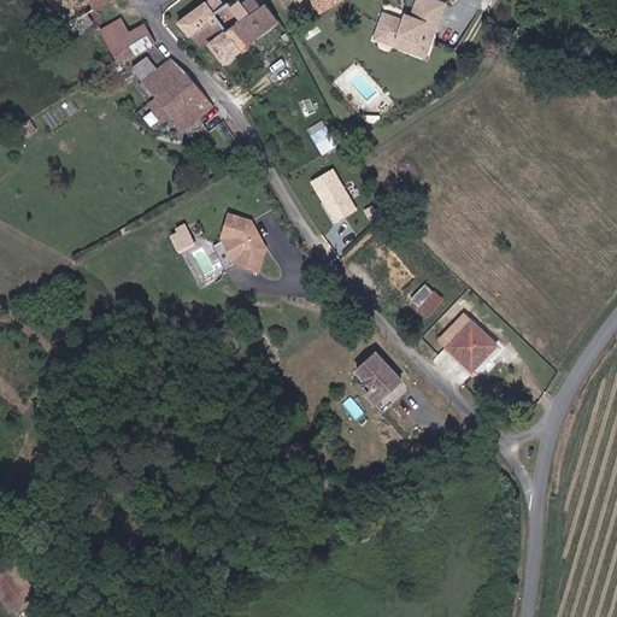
[(68,0),(76,12),(87,29),(97,22),(90,15),(109,0),(68,0)]
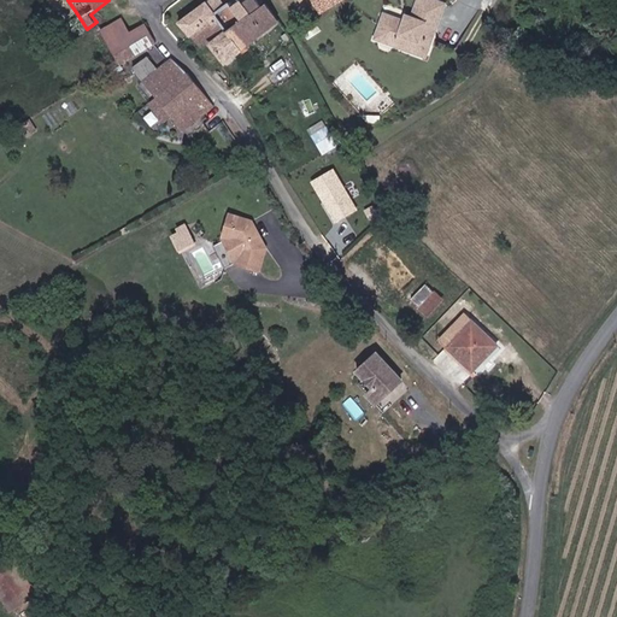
[(209,0),(180,25),(192,41),(200,51),(224,31),(225,34),(211,47),(224,63),(274,22),(257,0),(209,0)]
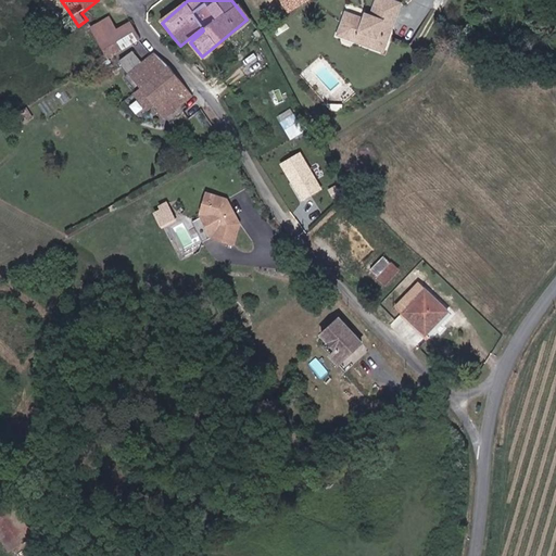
[(345,37),(377,41),(392,43),(394,29),(397,0),(394,0),(375,0),(373,20),(368,19),(367,24),(348,22),(345,37)]
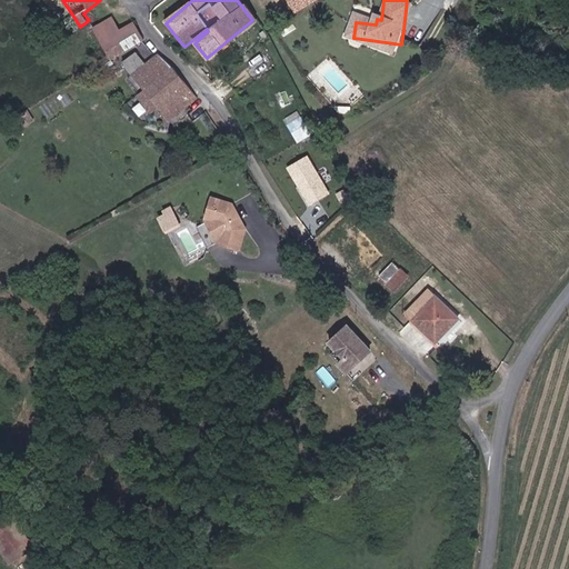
[(110,25),(91,40),(87,43),(103,63),(109,60),(112,63),(142,37),(132,26),(130,23),(118,33),(110,25)]
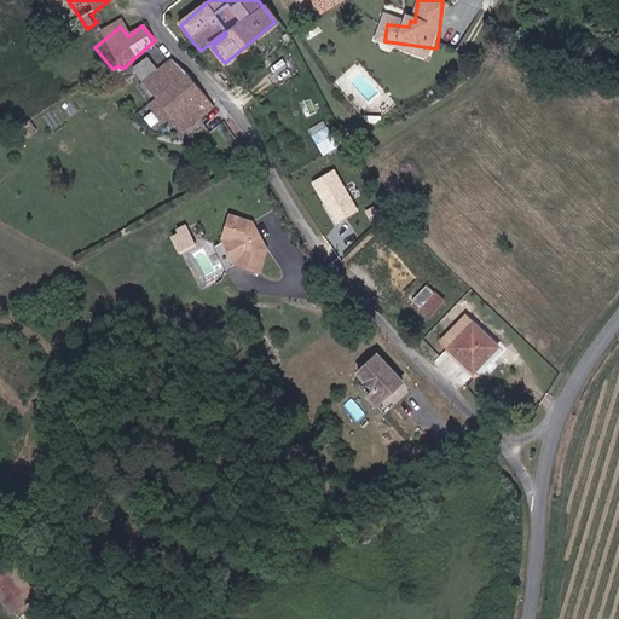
[(136,69),(145,80),(187,127),(217,100),(200,80),(172,55),(158,68),(149,57),(136,69)]
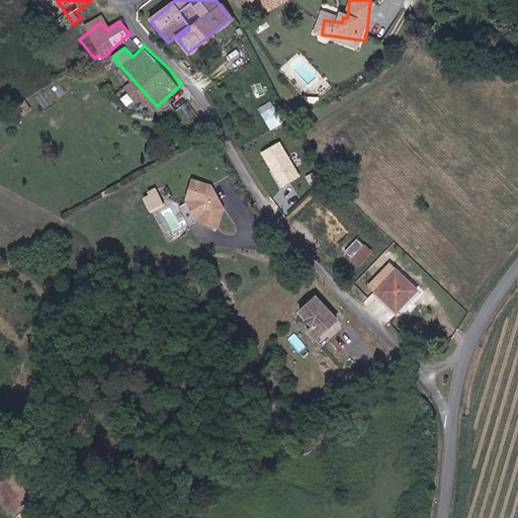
[(31,109),(26,99),(16,104),(21,114),(31,109)]
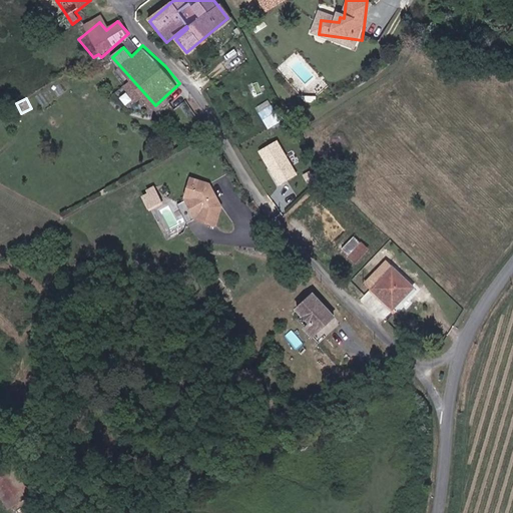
[(258,108),(270,125),(282,116),(270,99),(258,108)]
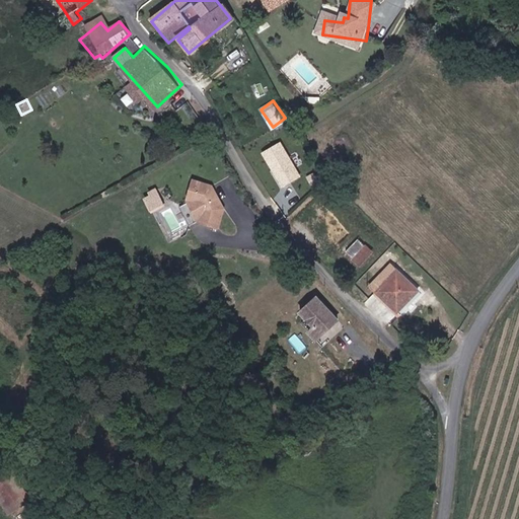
[(280,143),(262,153),(282,187),(299,176),(280,143)]
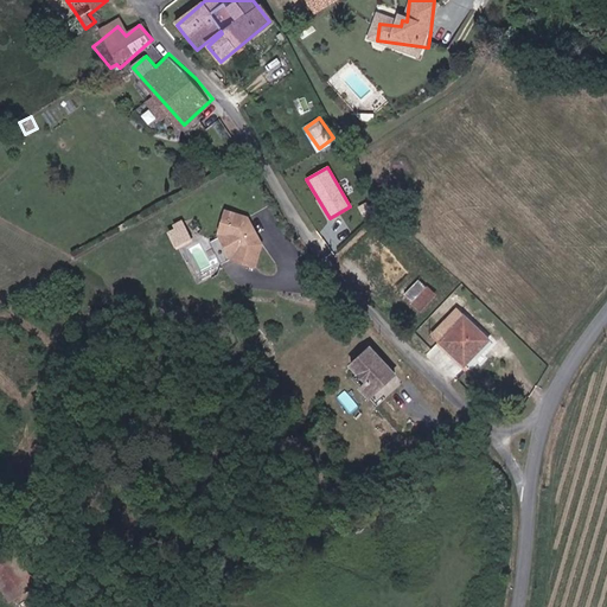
[(366,203),(358,208),(363,215),(370,210),(366,203)]
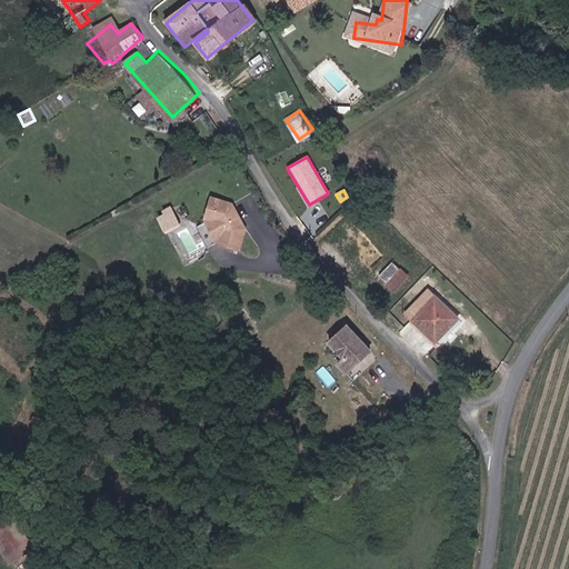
[(237,216),(233,210),(235,208),(232,203),(211,197),(205,218),(217,221),(221,230),(217,242),(239,249),(246,228),(239,217),(237,216)]
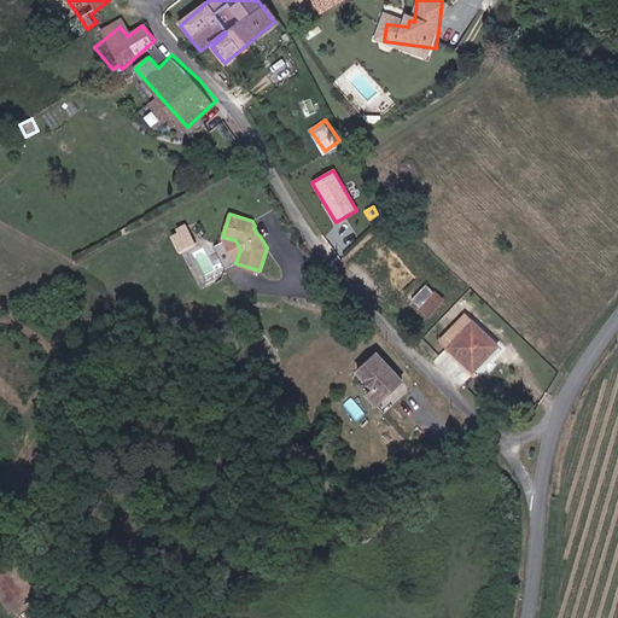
[(194,243),(185,225),(176,229),(179,233),(172,237),(179,250),(185,246),(194,243)]
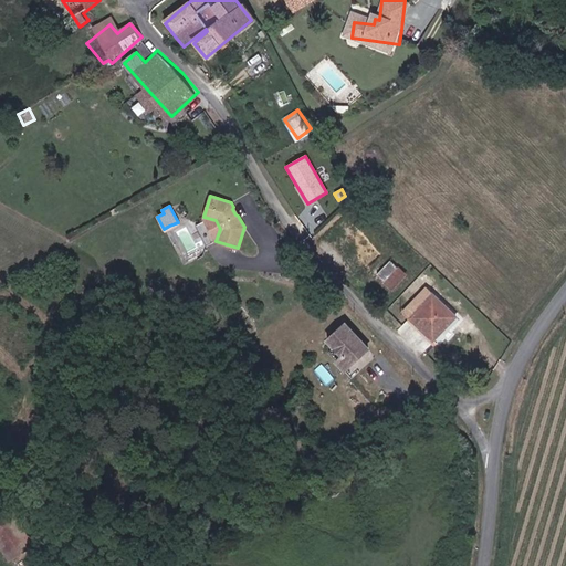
[(191,229),(175,236),(184,260),(200,253),(191,229)]
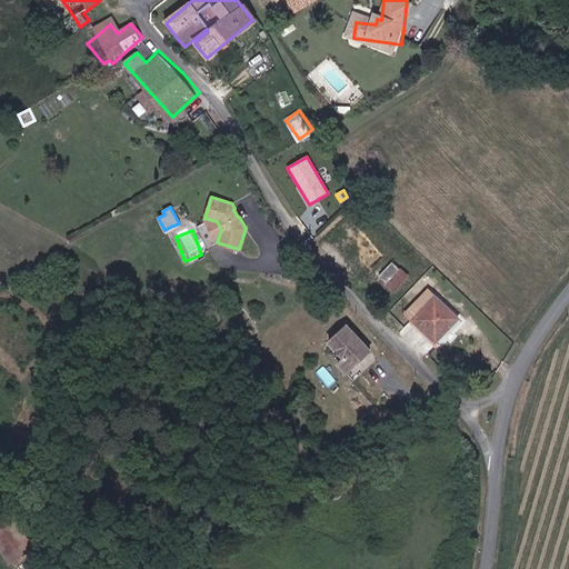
[(410,275),(396,258),(379,272),(395,289),(409,276),(410,275)]
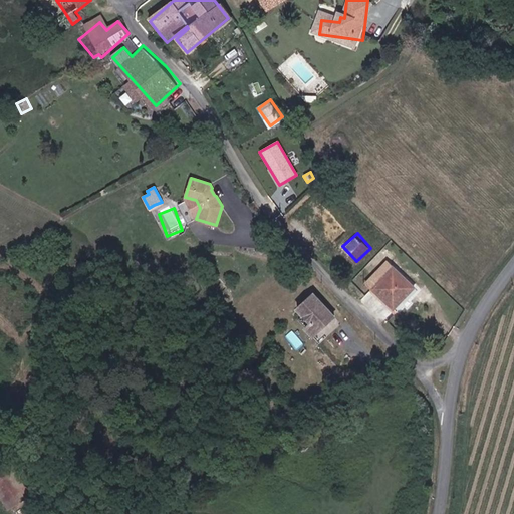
[(387,263),(381,266),(366,280),(371,286),(389,305),(391,308),(403,297),(405,296),(413,289),(393,267),(392,269),(387,263)]
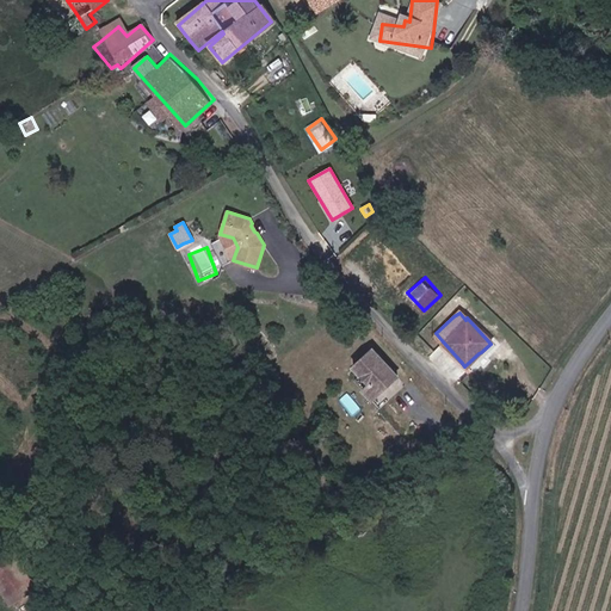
[(402,381),(378,353),(360,368),(358,370),(366,380),(374,389),(376,387),(384,396),(402,381)]
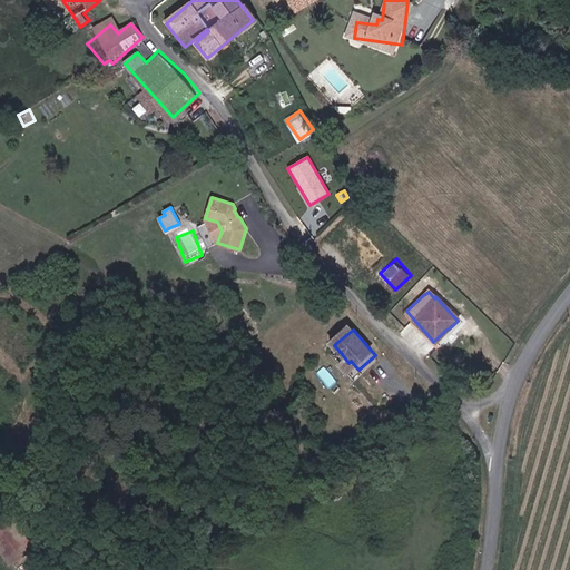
[(351,361),(349,363),(342,354),(335,359),(343,367),(351,376),(359,370),(351,361)]
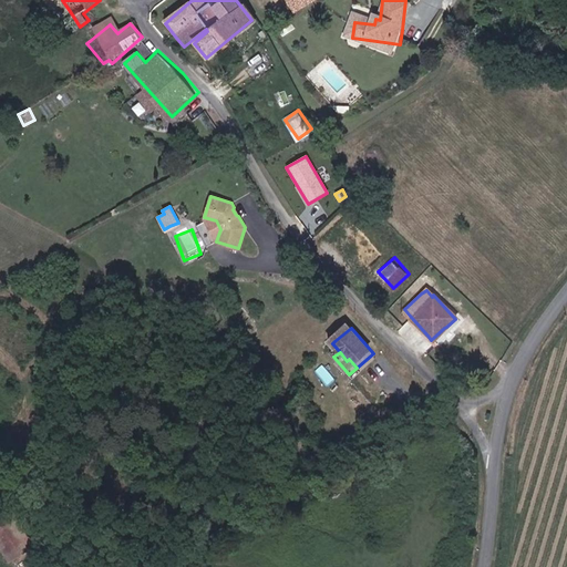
[(6,515),(0,517),(0,545),(6,557),(22,548),(6,515)]
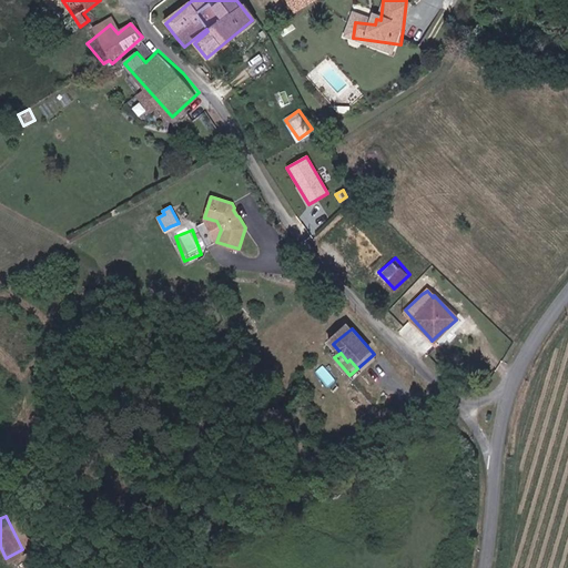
All buildings are outlined.
